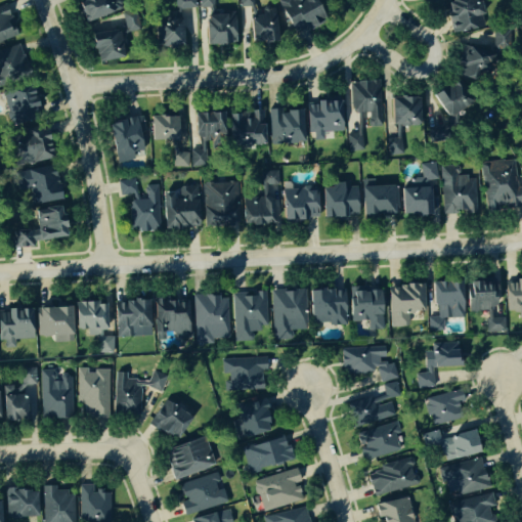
[(85,22),(125,8),(122,0),(78,0),(85,22)]
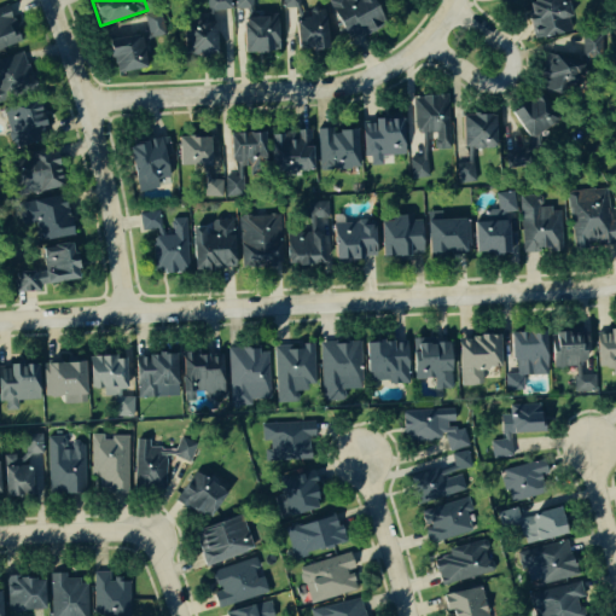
[(219,54),(218,0),(209,0),(209,17),(184,18),(185,56),(219,54)]
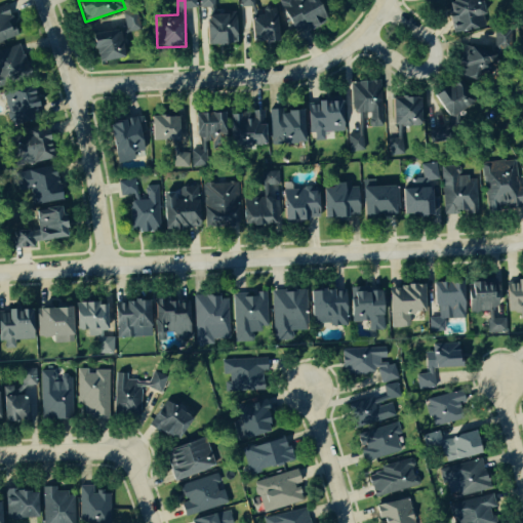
[(237,13),(215,13),(214,0),(201,0),(202,17),(207,17),(208,44),(238,44),(237,13)]
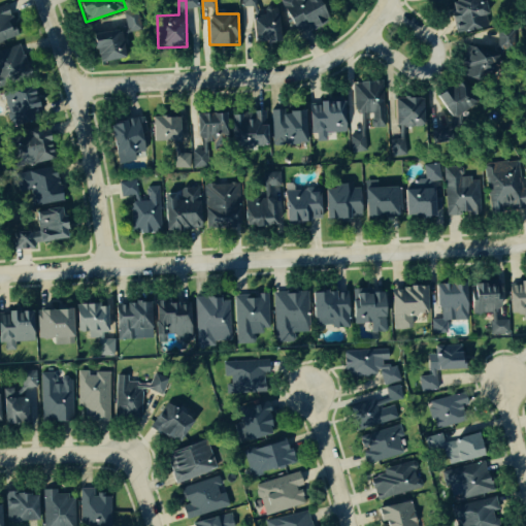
[(255,42),(277,42),(277,11),(257,11),(256,0),(241,0),(242,7),(245,7),(247,22),(255,22),(255,42)]
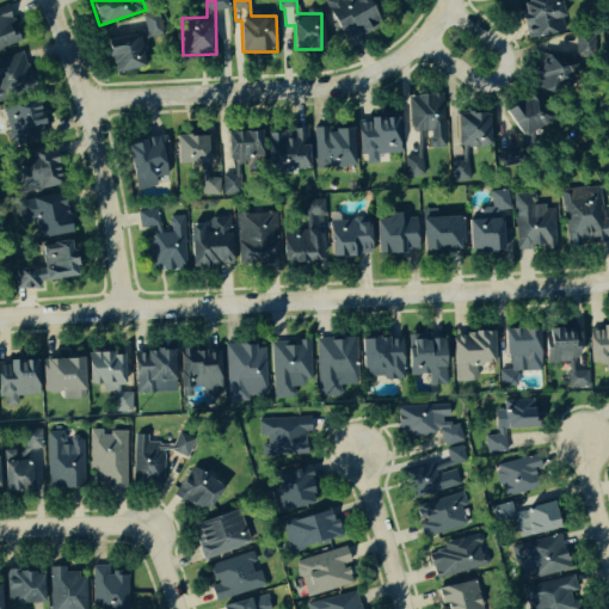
[(325,0),(343,40),(381,23),(370,0),(325,0)]
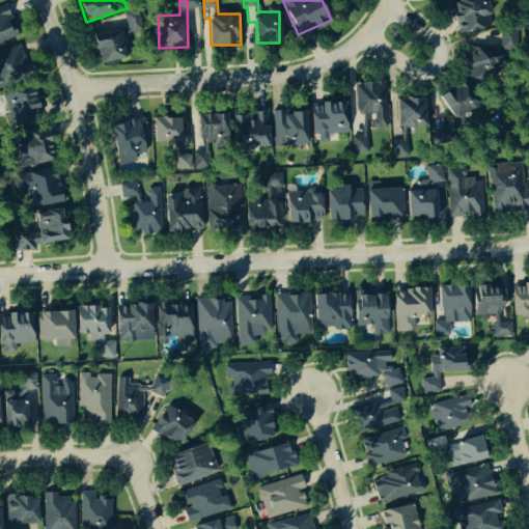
[(453,0),(460,33),(495,26),(489,0),(453,0)]
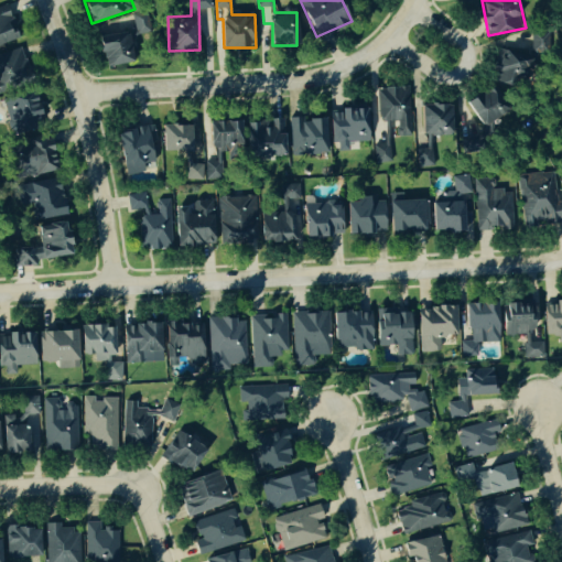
[(0,44),(20,38),(8,4),(0,7),(0,44)]
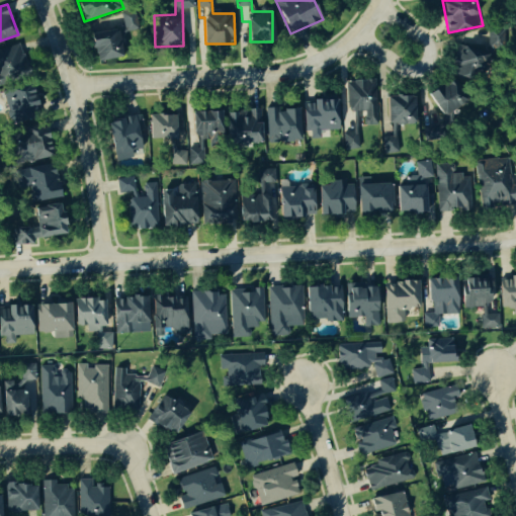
[(140,29),(137,10),(123,13),(126,31),(140,29)]
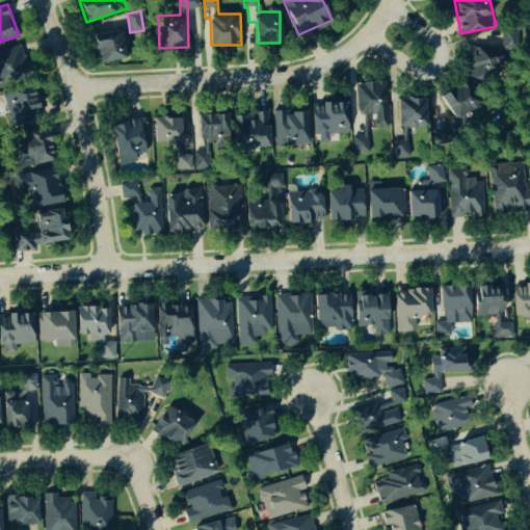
[(520,27),(502,28),(503,50),(521,49),(520,27)]
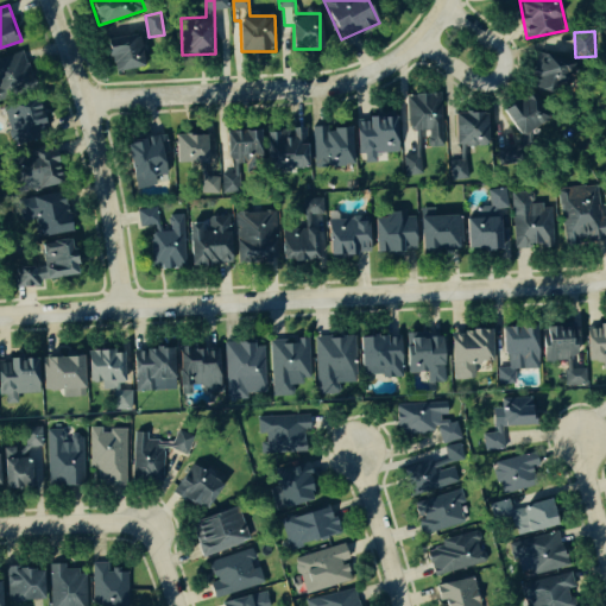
[(144,68),(140,33),(107,38),(112,71),(144,68)]
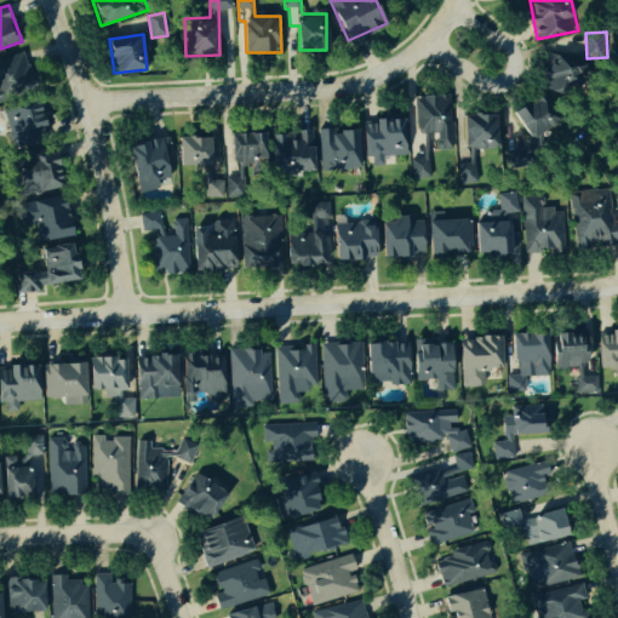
[(0,102),(39,83),(22,50),(0,59),(0,102)]
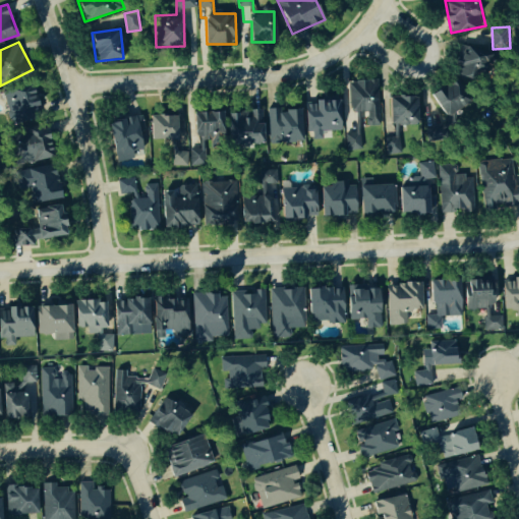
[(458,48),(462,78),(485,74),(483,64),(492,63),(487,43),(458,48)]
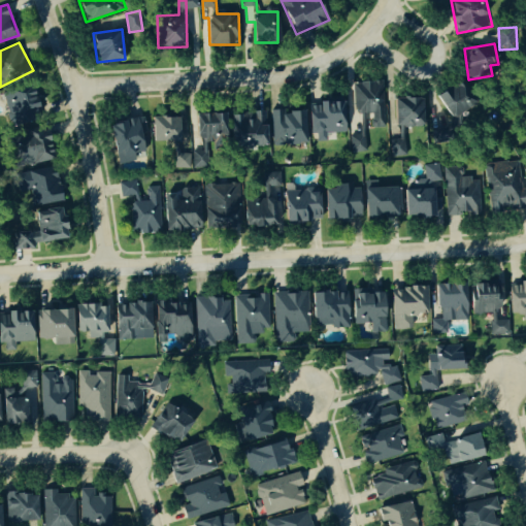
[(355,81),(356,112),(372,112),(372,127),(387,127),(385,80),(355,81)]
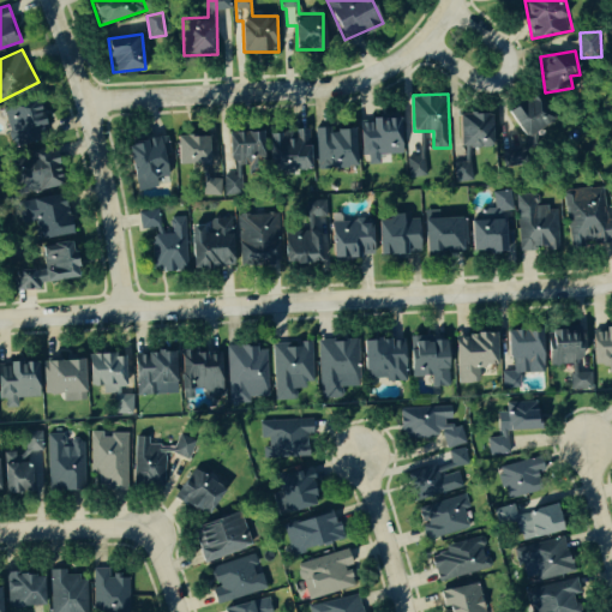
[(510,111),(527,138),(555,121),(538,94),(510,111)]
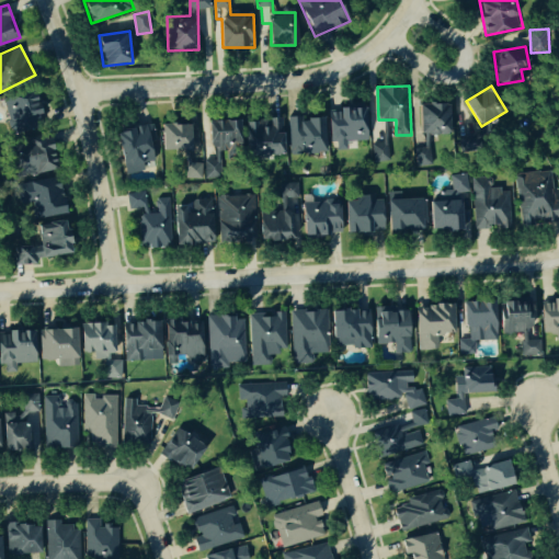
[(6,100),(12,130),(44,125),(38,94),(6,100)]
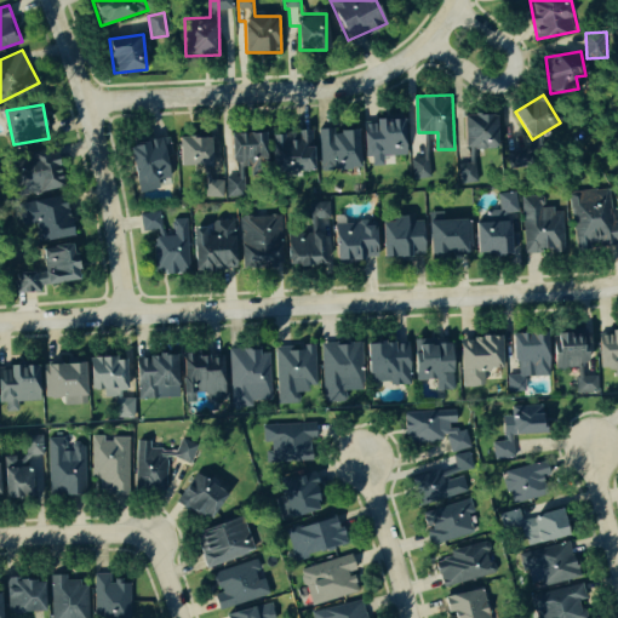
[(498,114),(464,115),(464,148),(499,148),(498,114)]
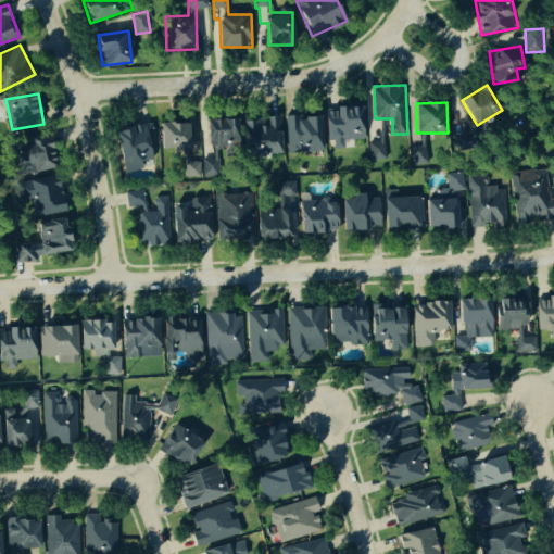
[(344,139),(365,138),(364,105),(327,106),(328,139),(334,139),(335,149),(345,148),(344,139)]
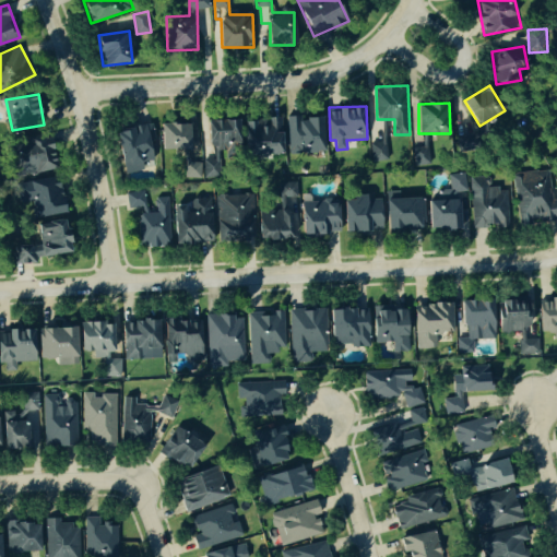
[(324,117),(303,118),(303,116),(288,116),(289,153),(326,153),(324,117)]
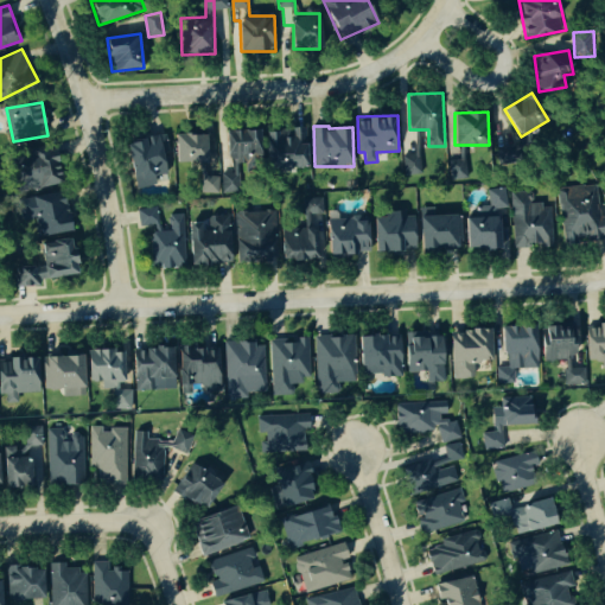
[(309,170),(306,127),(267,128),(268,171),(309,170)]
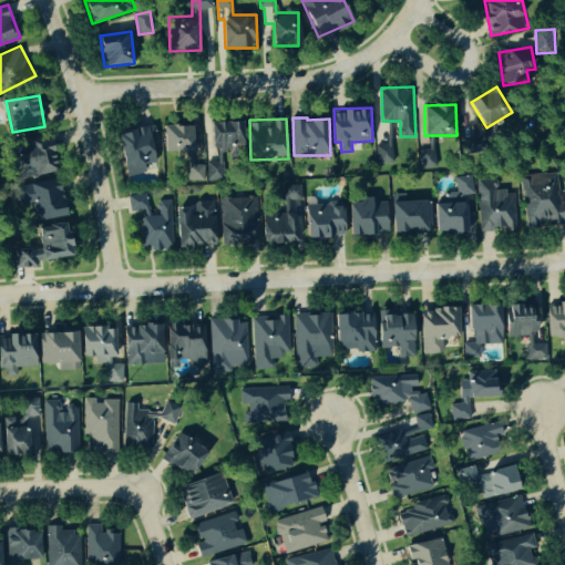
[(244,121),(209,121),(211,181),(225,180),(224,152),(245,151),(244,121)]
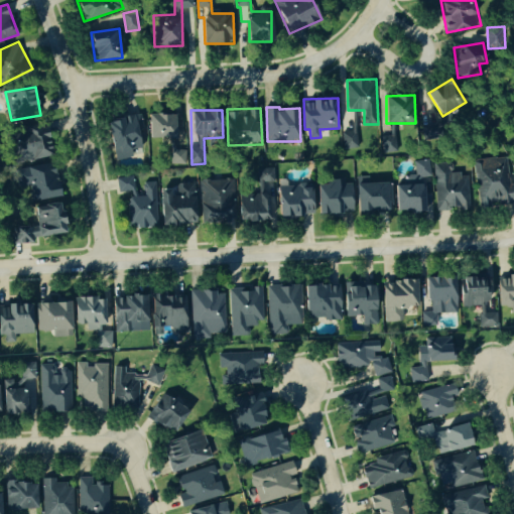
[(176,114),(149,115),(150,138),(176,137),(176,114)]
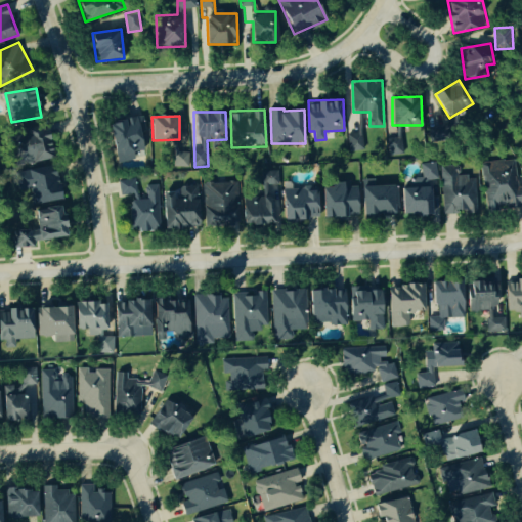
[(115,161),(135,161),(135,151),(143,150),(142,131),(146,131),(145,118),(113,120),(115,161)]
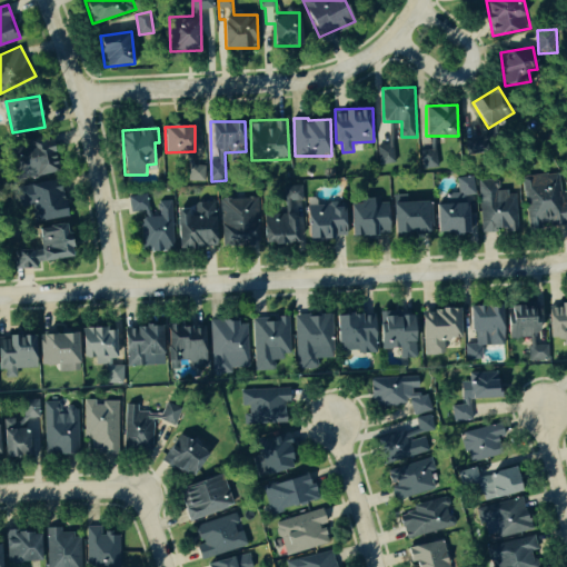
[(20,180),(58,172),(51,136),(12,143),(20,180)]
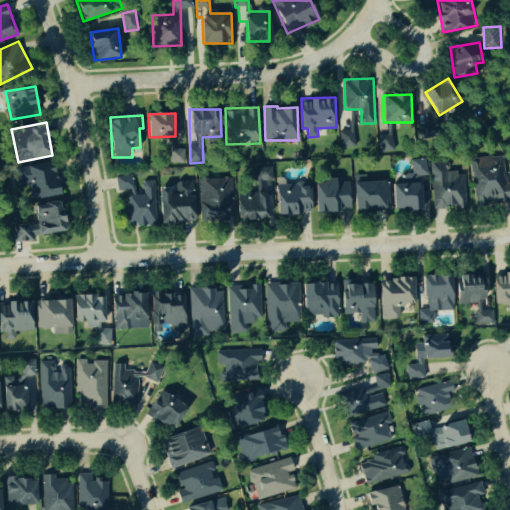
[(186,163),(185,146),(171,147),(172,163),(186,163)]
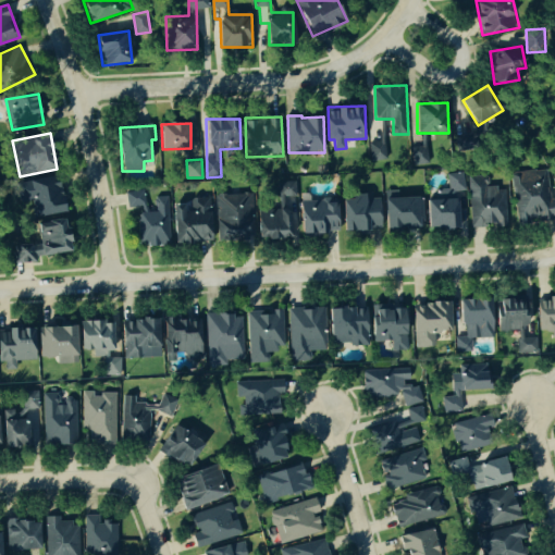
[(518,224),(554,221),(554,210),(550,169),(514,172),(518,224)]
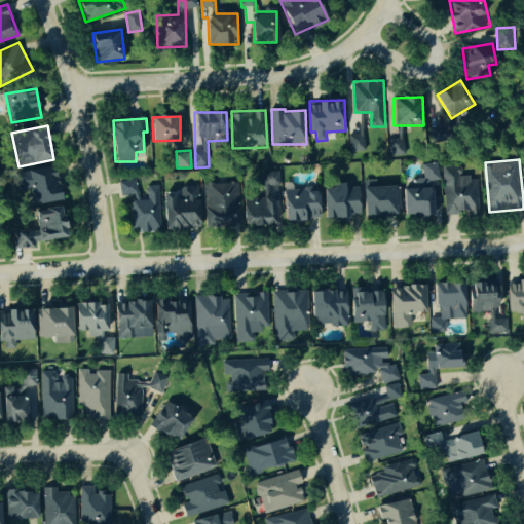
[(405,216),(437,216),(437,162),(424,163),(424,178),(414,179),(414,188),(404,188),(405,216)]
